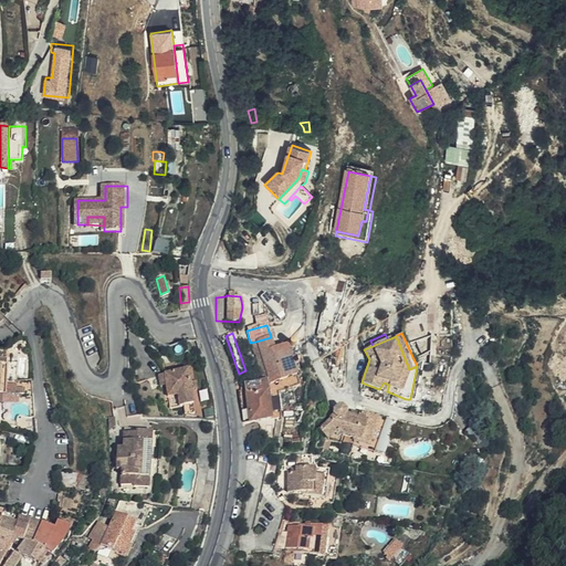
[(274,348),(271,337),(255,342),(268,380),(262,381),(245,384),(249,421),(281,417),(279,394),(300,386),(297,378),(294,367),(291,356),(286,345),(274,348)]
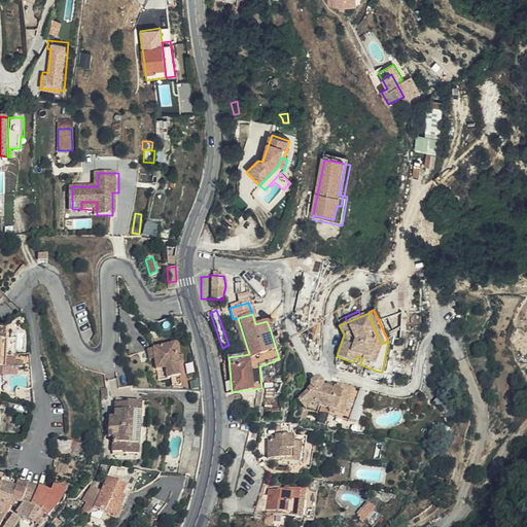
[(339,318),(342,324),(347,322),(345,317),(345,316),(339,318)]
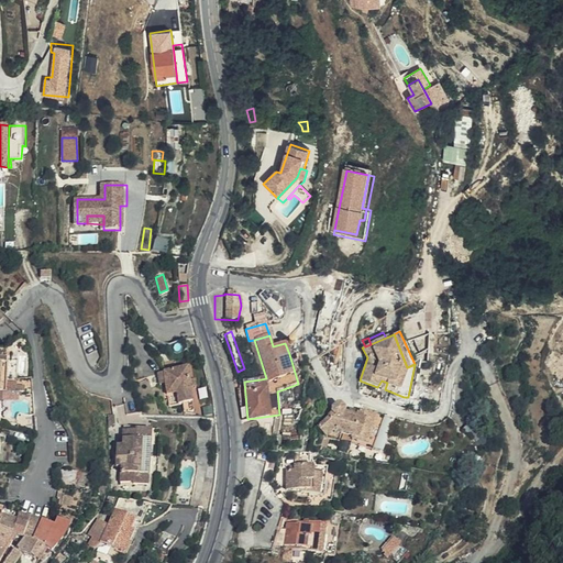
[(266,378),(254,340),(249,341),(261,379),(266,378)]
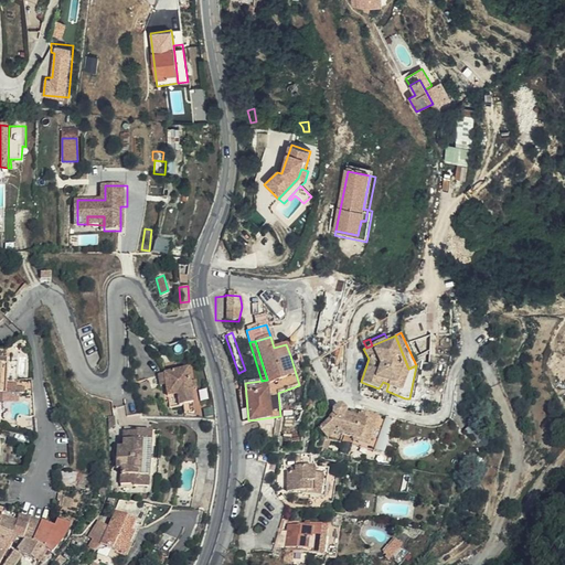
[(177,371),(166,373),(163,373),(166,385),(169,407),(183,405),(193,404),(193,403),(191,390),(190,382),(189,370),(177,371)]
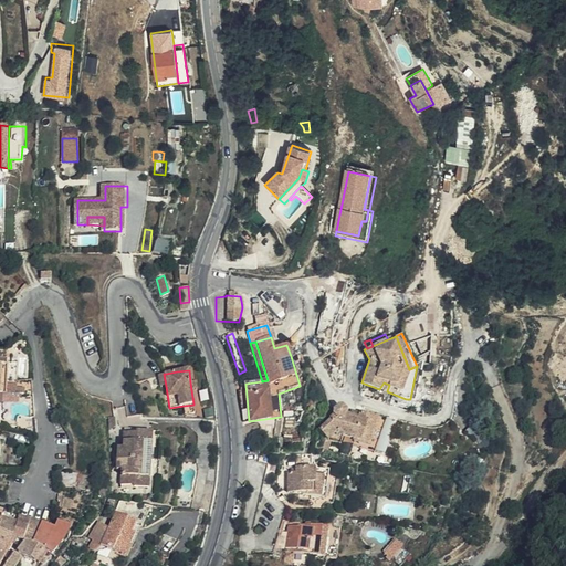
[(148,400),(143,381),(133,386),(139,404),(148,400)]
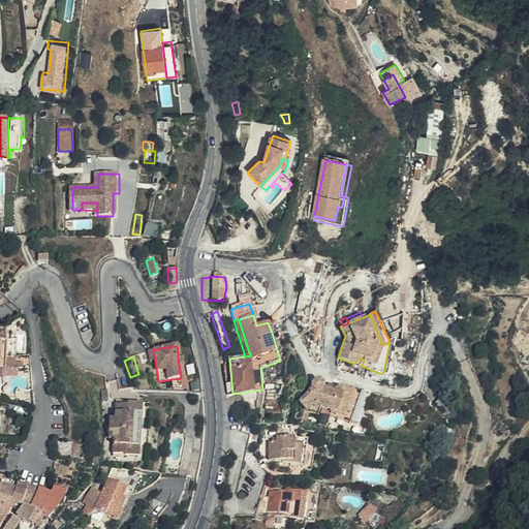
[(7,369),(16,369),(16,363),(16,360),(7,359),(7,369)]
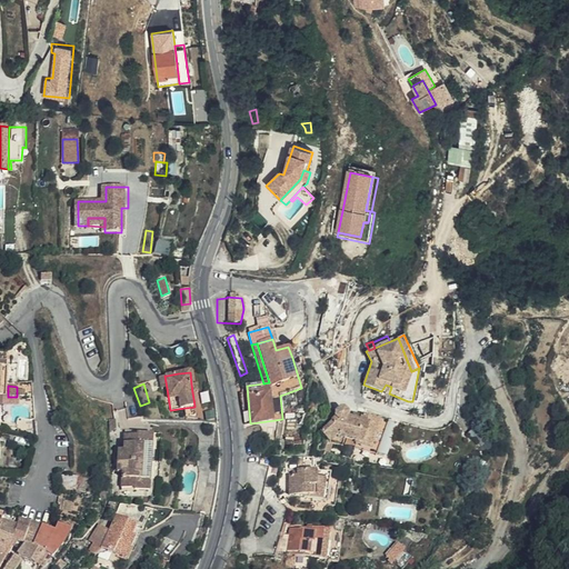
[(195,407),(185,408),(186,416),(196,416),(195,407)]
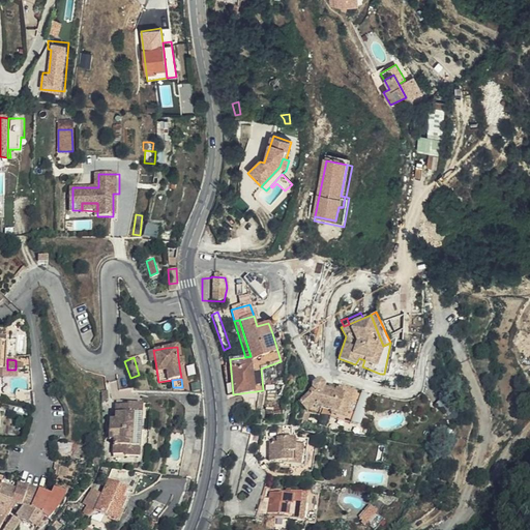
[(318,392),(320,380),(316,379),(313,382),(312,383),(312,388),(307,391),(308,391),(299,401),(306,410),(306,411),(311,412),(318,392)]
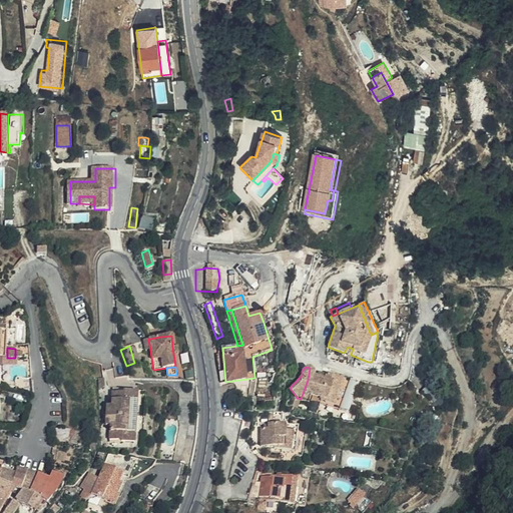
[(313,372),(313,371),(310,368),(308,380),(301,399),(309,402),(311,396),(320,398),(319,399),(341,407),(350,382),(326,373),(324,379),(314,375),(314,372),(313,372)]
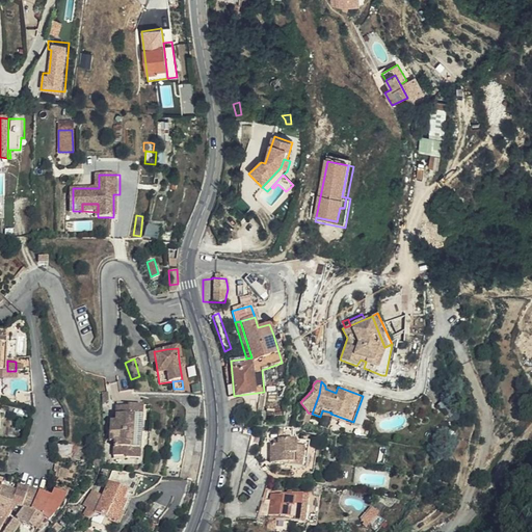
[(329,387),(325,386),(325,389),(336,393),(338,387),(330,383),(329,387)]
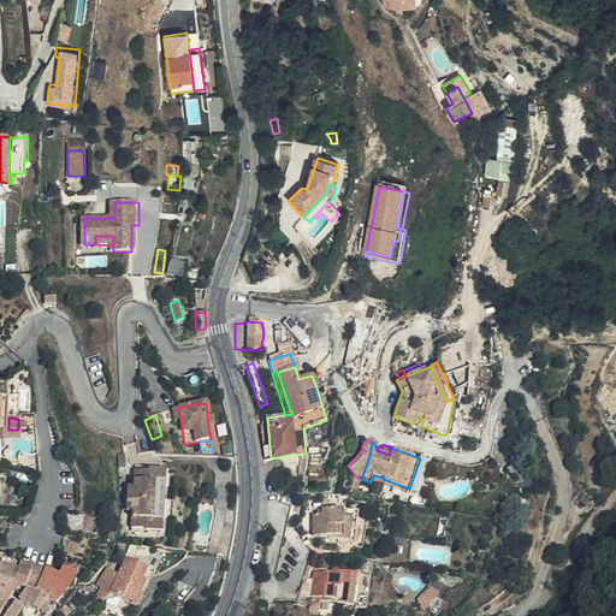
[(19,466),(39,471),(37,454),(18,452),(19,466)]
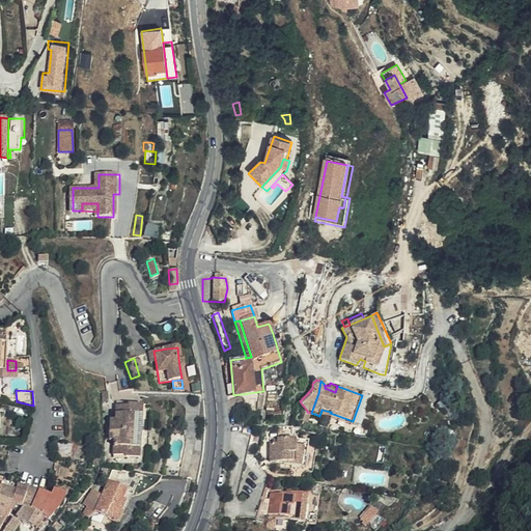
[(139,457),(142,404),(128,404),(128,406),(116,406),(115,420),(110,419),(110,440),(114,440),(113,454),(126,455),(126,457),(139,457)]
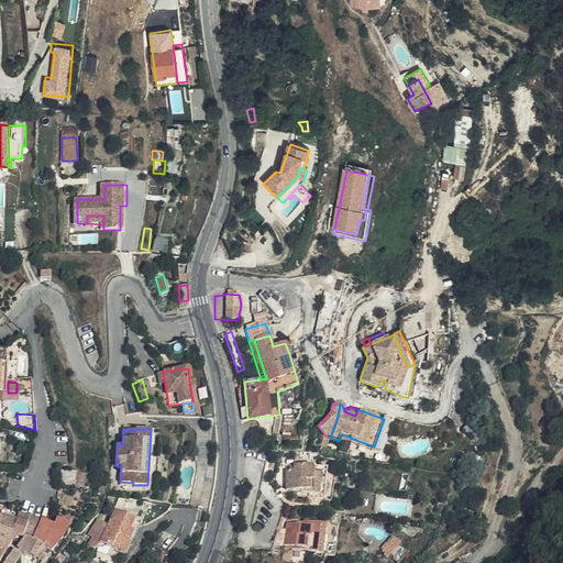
[(326,449),(330,438),(326,437),(326,435),(321,448),(326,449)]
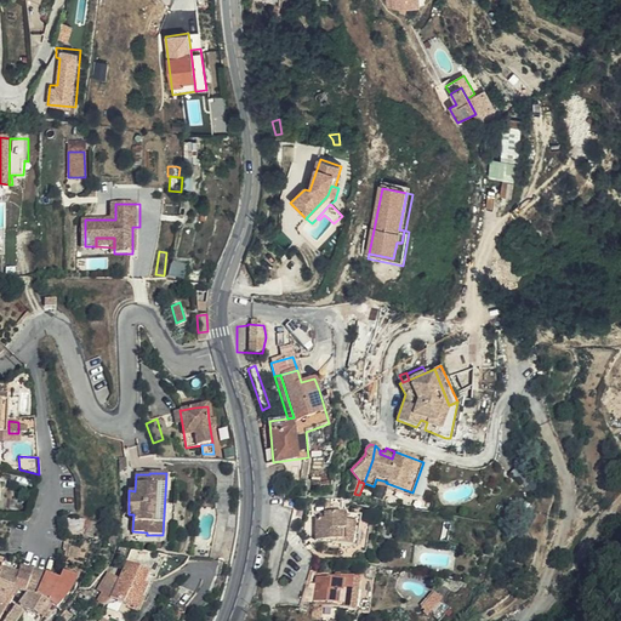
[(412,493),(386,483),(385,486),(410,496),(412,493)]
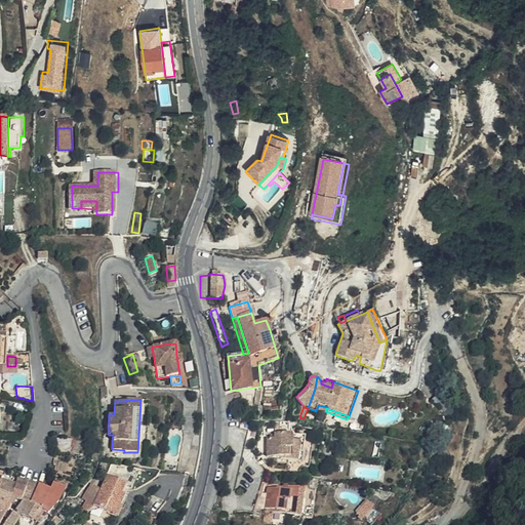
[(299,448),(301,435),(289,433),(274,434),(273,438),(267,438),(267,456),(278,456),(279,458),(283,459),(301,461),(303,448),(299,448)]
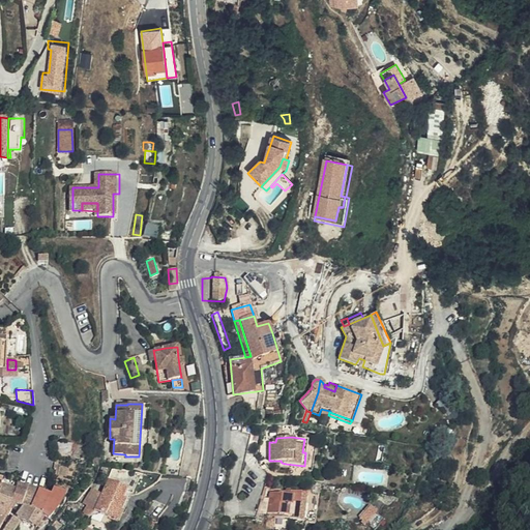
[(81,460),(82,451),(83,444),(72,444),(71,450),(70,459),(81,460)]
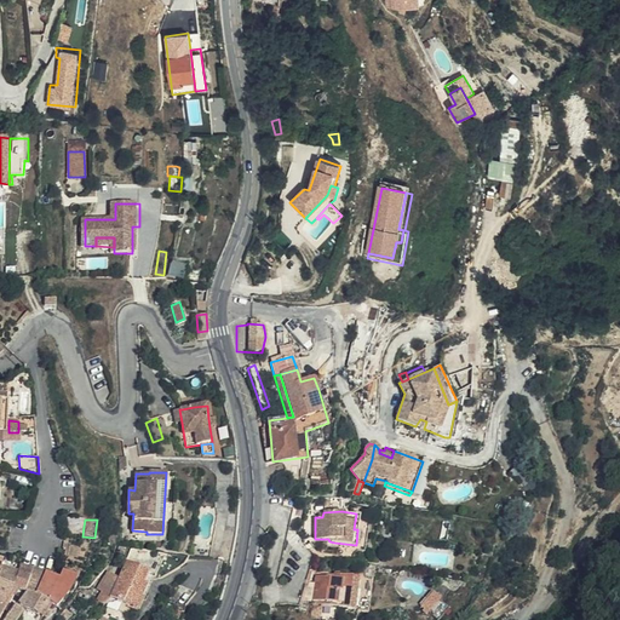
[(149,560),(150,550),(138,547),(137,554),(137,557),(149,560)]
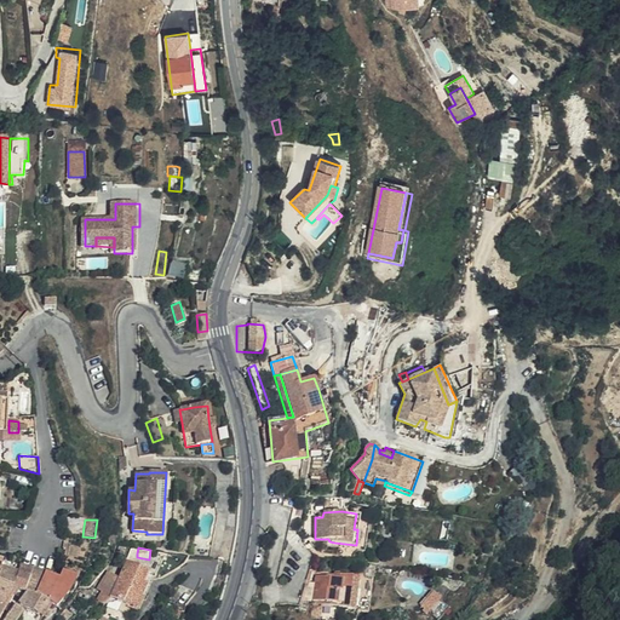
[(144,584),(149,573),(126,562),(113,592),(110,597),(110,598),(112,598),(136,609),(147,585),(144,584)]
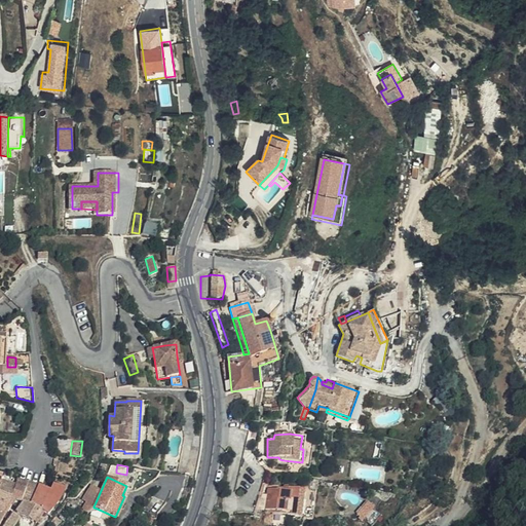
[(22,503),(28,482),(17,478),(14,485),(1,481),(0,483),(0,484),(0,502),(9,508),(14,500),(22,503)]
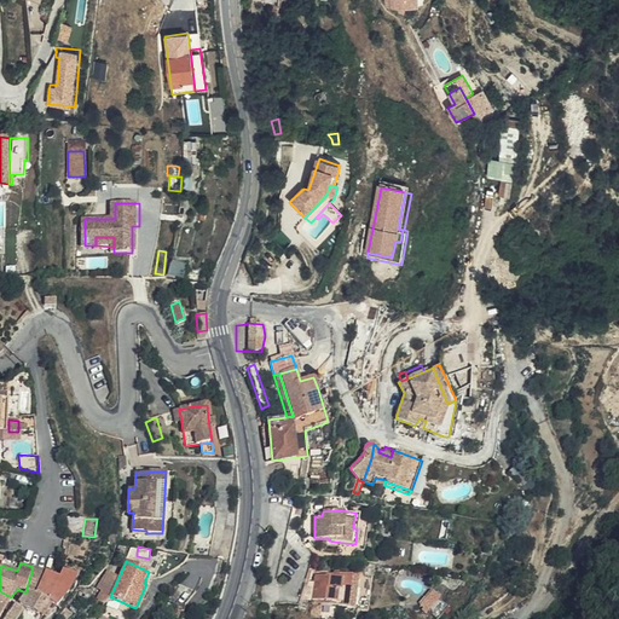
[(63,571),(77,577),(80,571),(67,567),(59,566),(59,570),(63,571)]
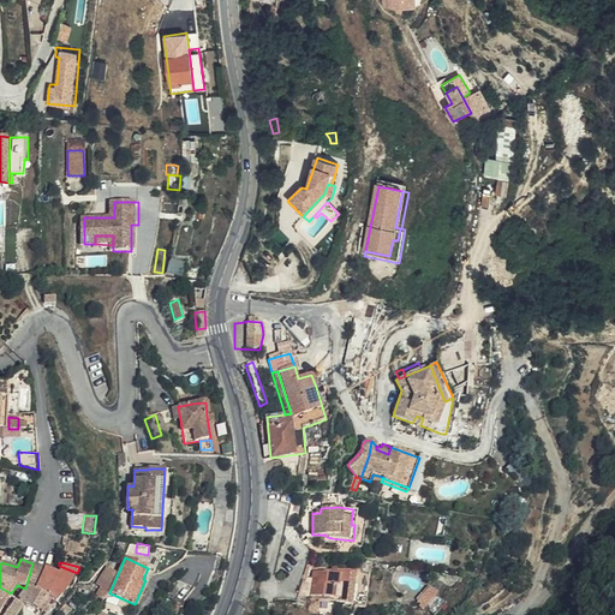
[(46,608),(52,599),(48,597),(35,590),(45,568),(33,563),(25,589),(27,589),(24,592),(19,601),(35,609),(39,611),(40,610),(42,605),(46,608)]
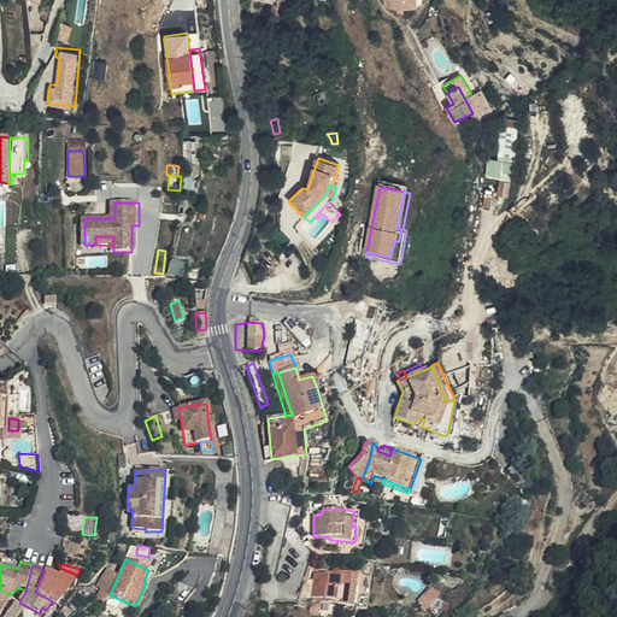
[(70,591),(77,575),(63,569),(58,576),(45,570),(35,592),(48,599),(52,601),(57,605),(70,591)]
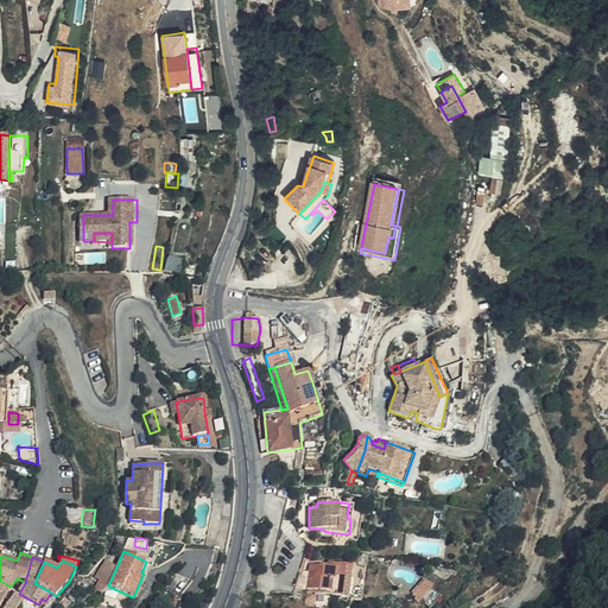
[(181,574),(191,580),(197,568),(187,562),(181,574)]
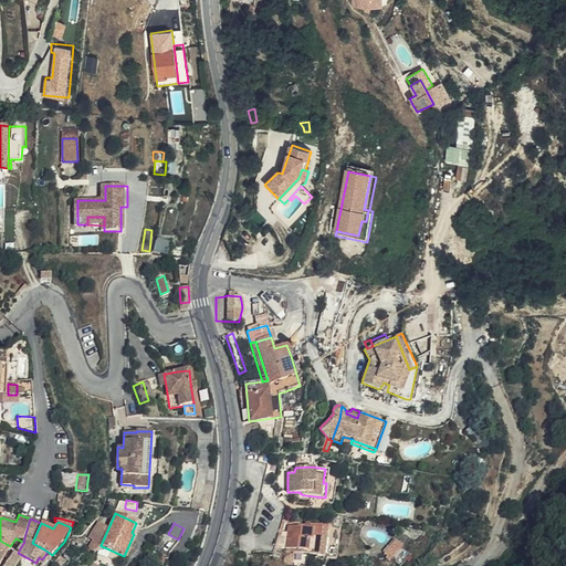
[(299,526),(293,525),(292,532),(286,531),(284,551),(323,556),(327,524),(300,524),(299,526)]
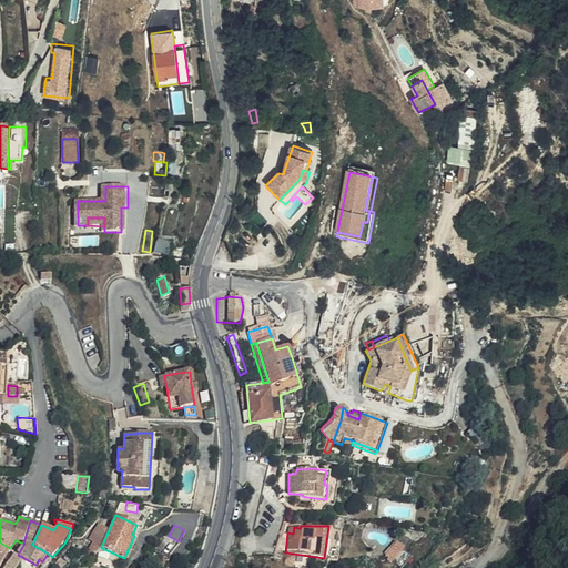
[(0,556),(3,558),(4,559),(10,548),(0,543),(0,556)]
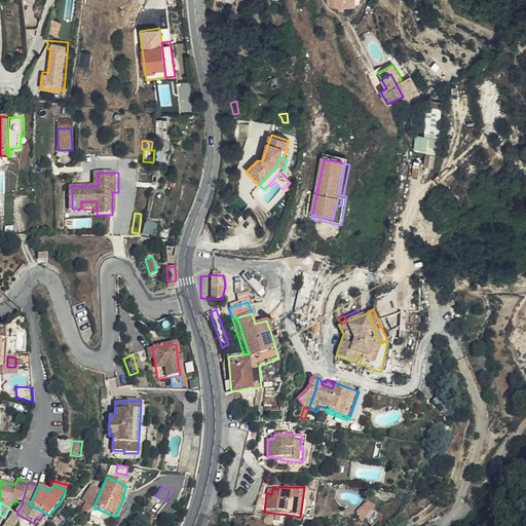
[(89,513),(95,508),(94,508),(94,506),(90,505),(91,503),(87,502),(83,510),(89,513)]
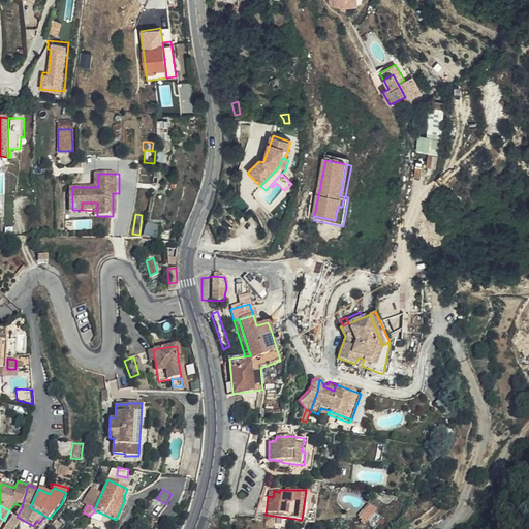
[(381,517),(370,505),(360,516),(372,527),(381,517)]
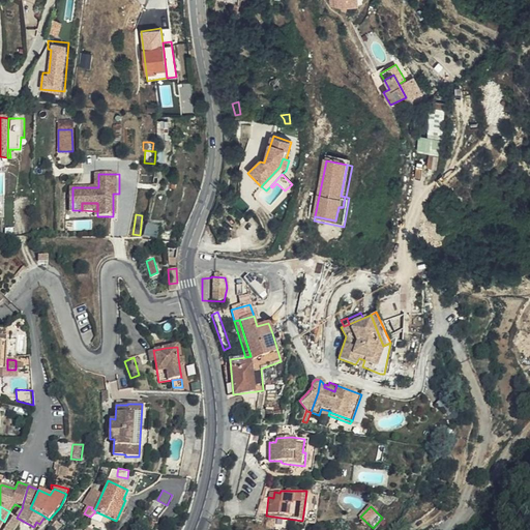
[(8,524),(15,528),(20,522),(13,517),(8,524)]
